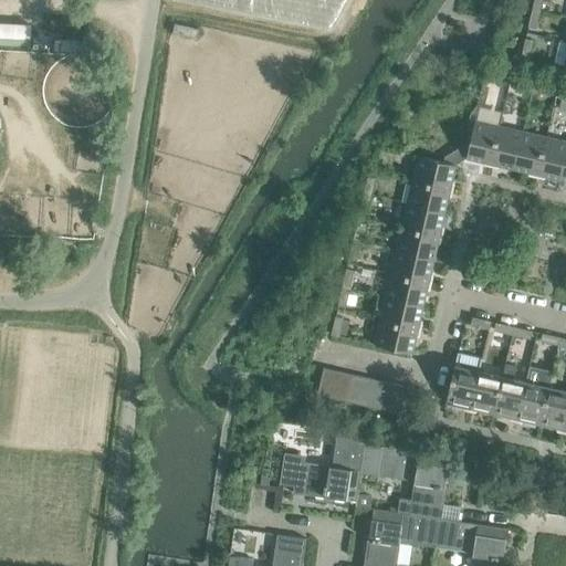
[(540,10),(542,0),(534,0),(532,9),(540,10)]
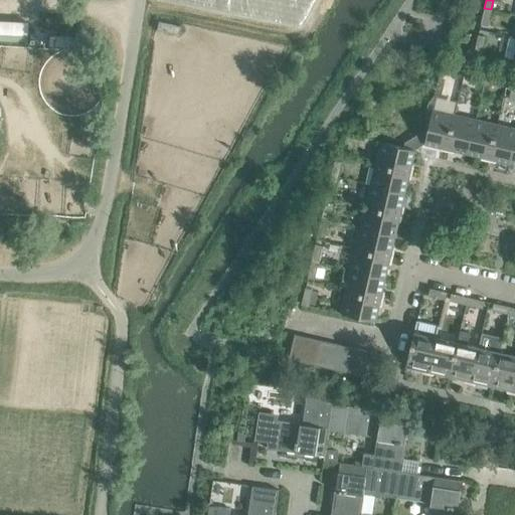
[(487,26),(491,9),(484,8),(481,24),(487,26)]
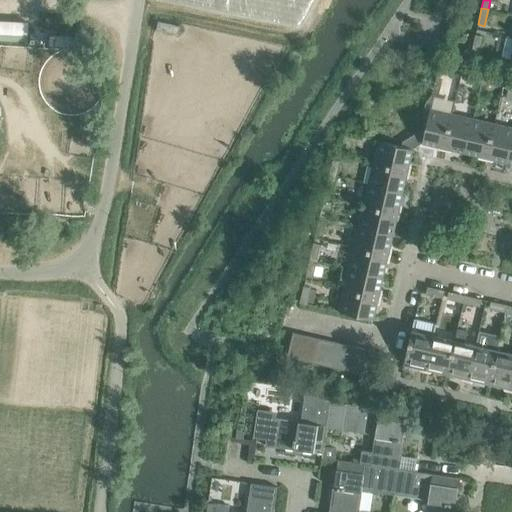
[(0,18),(0,39),(29,41),(30,20),(0,18)]
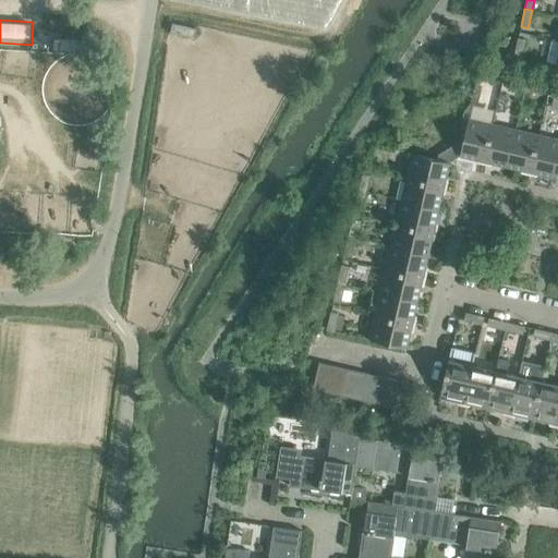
[(518,38),(514,56),(521,58),(525,39),(518,38)]
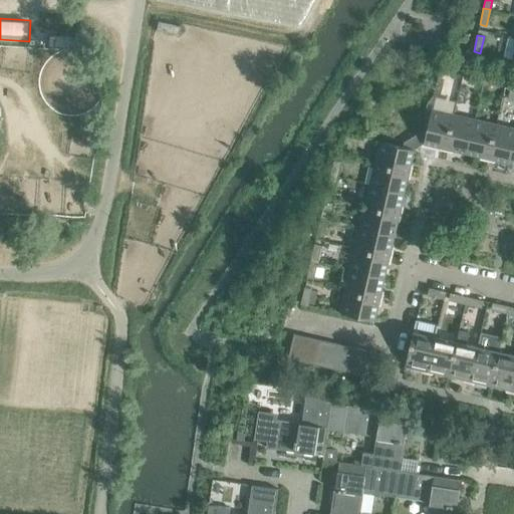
[(467,79),(483,83),(484,76),(468,72),(467,79)]
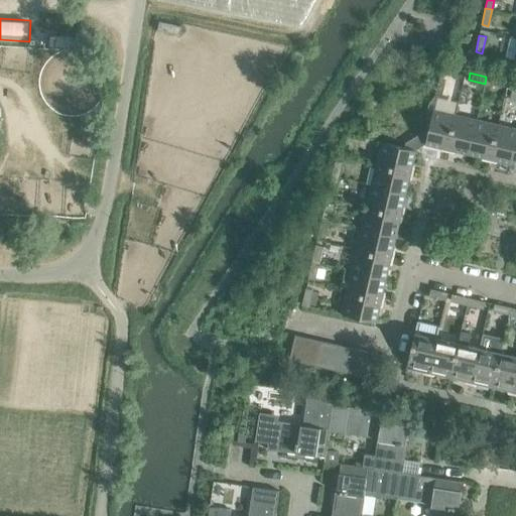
[(501,87),(503,81),(486,77),(485,84),(501,87)]
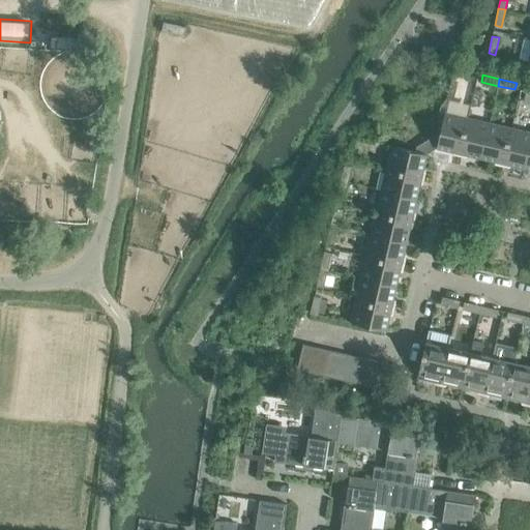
[(435,136),(425,141),(432,151),(437,148),(460,153),(468,118),(444,113),(439,137),(435,136)]
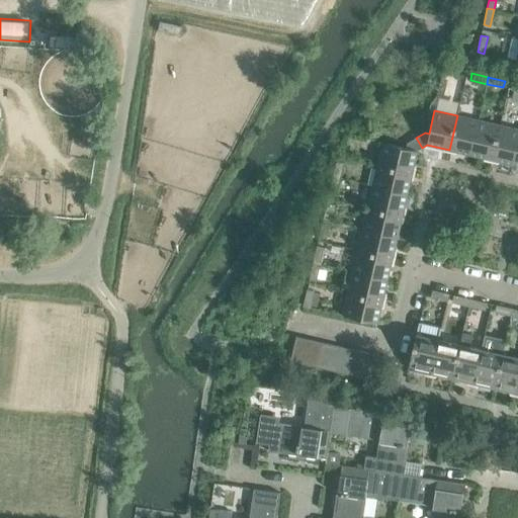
[(479,120),(457,115),(449,150),(470,155),(479,120)]
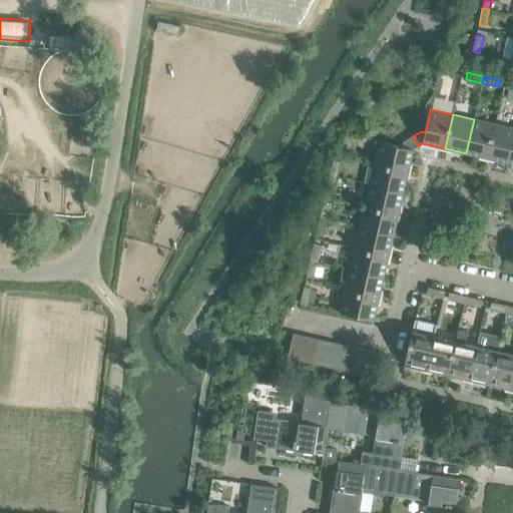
[(495,124),(474,119),(466,153),(487,158),(495,124)]
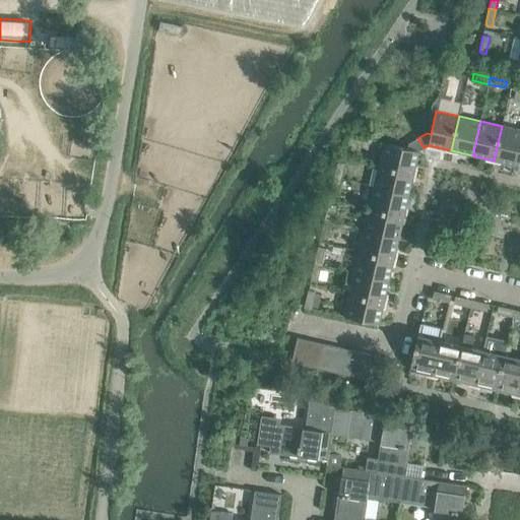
[(494,160),(515,166),(519,142),(519,129),(502,126),(494,160)]
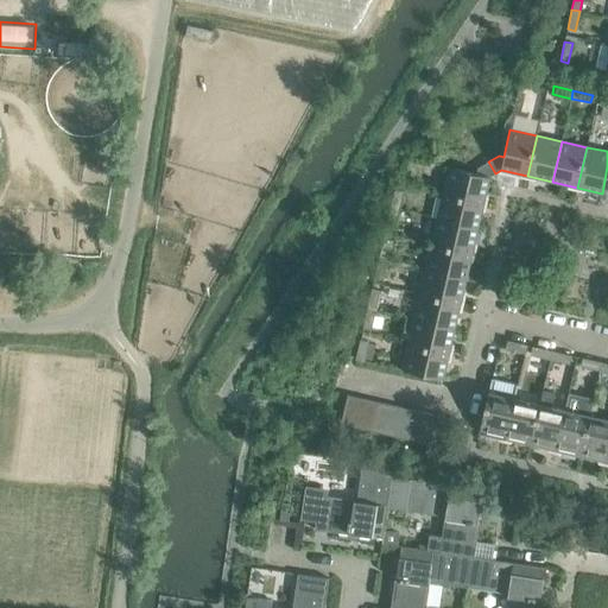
[(495,173),(488,162),(477,169),(476,173),(449,168),(443,194),(483,203),(489,177),(495,173)]
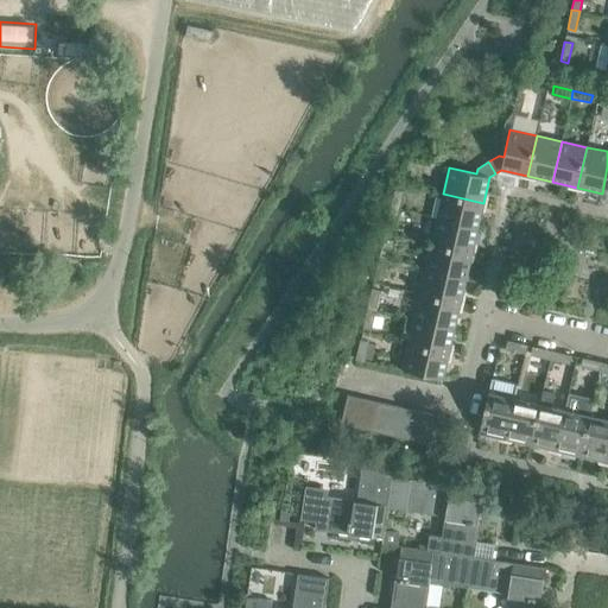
[(396,189),(391,208),(399,210),(403,190),(396,189)]
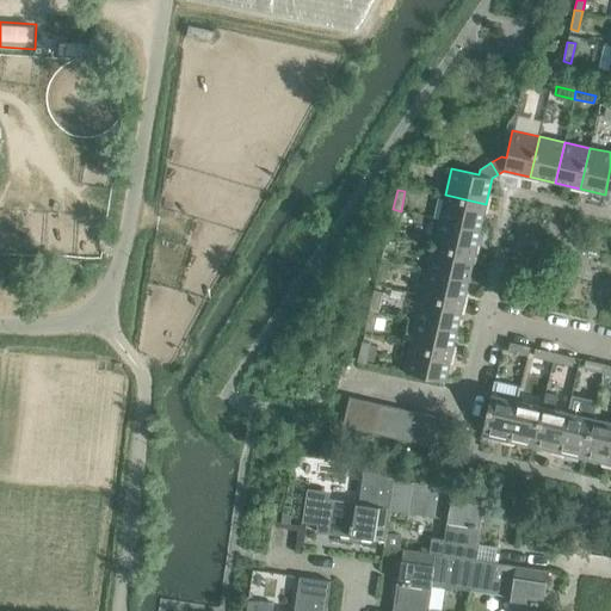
[(480,229),(486,204),(445,195),(439,220),(480,229)]
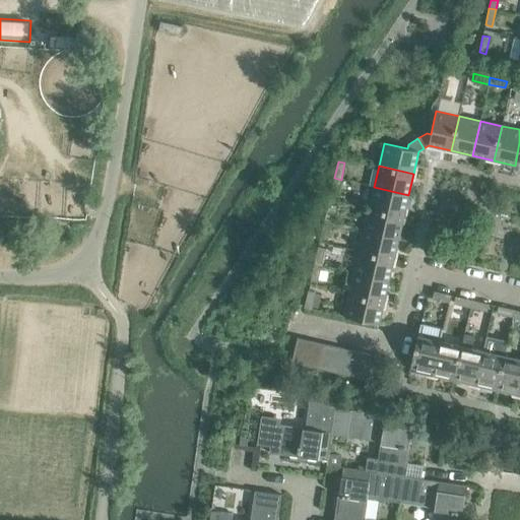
[(337,196),(341,180),(334,178),(330,194),(337,196)]
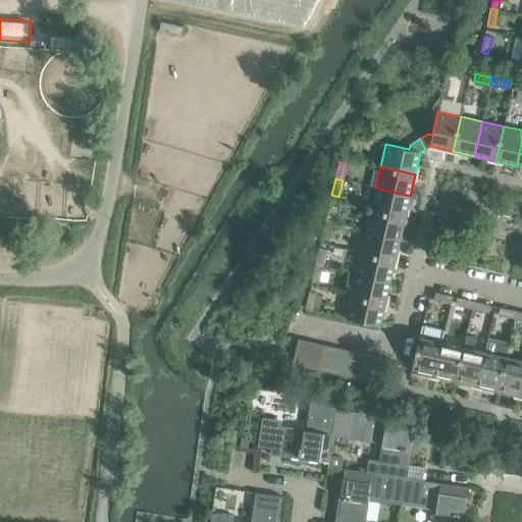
[(405,217),(410,196),(375,188),(370,209),(405,217)]
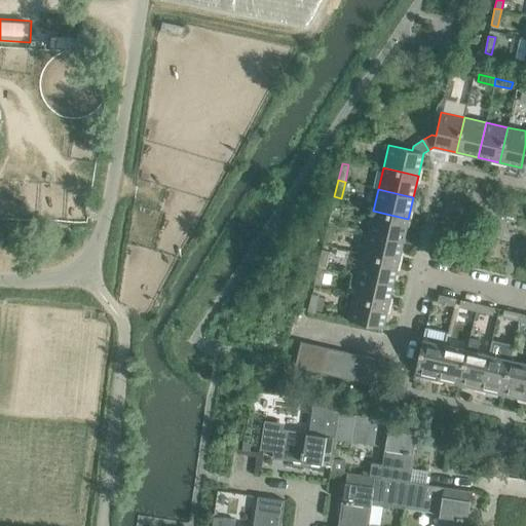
[(332,207),(328,223),(335,225),(339,208),(332,207)]
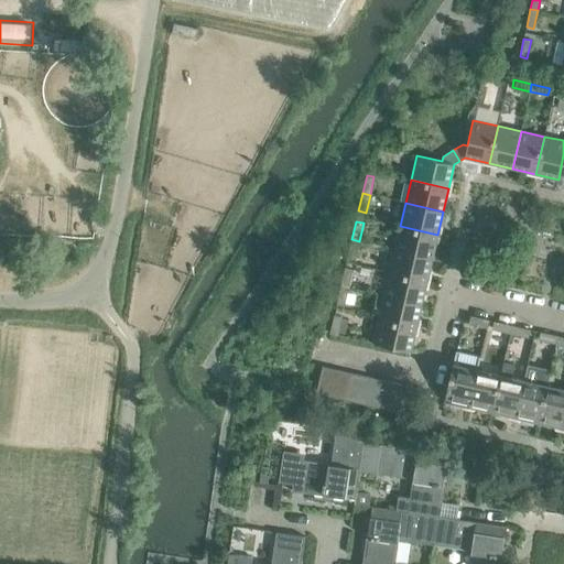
[(432,258),(437,235),(400,226),(394,249),(432,258)]
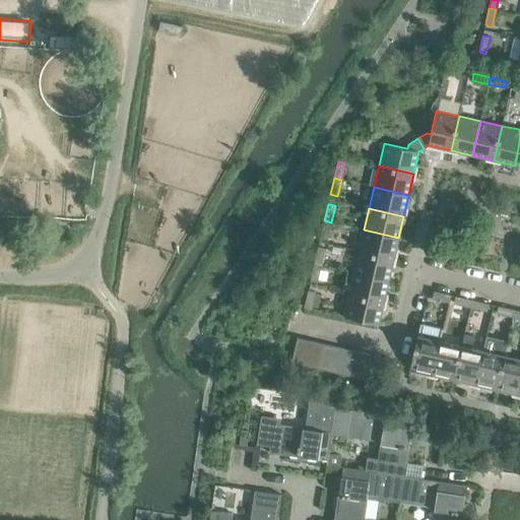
[(321,237),(327,239),(331,222),(324,220),(321,237)]
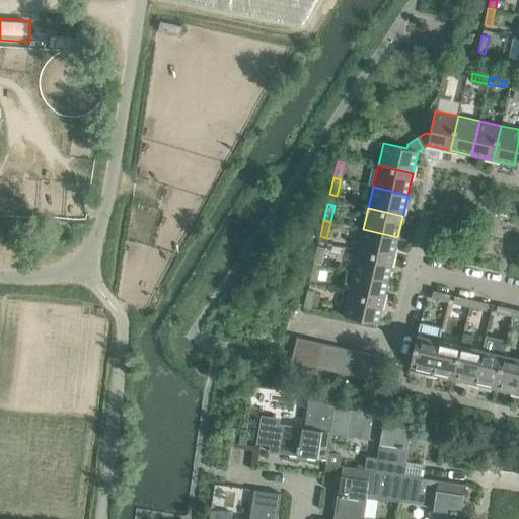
[(392,258),(393,258),(397,237),(363,229),(358,250),(392,258)]
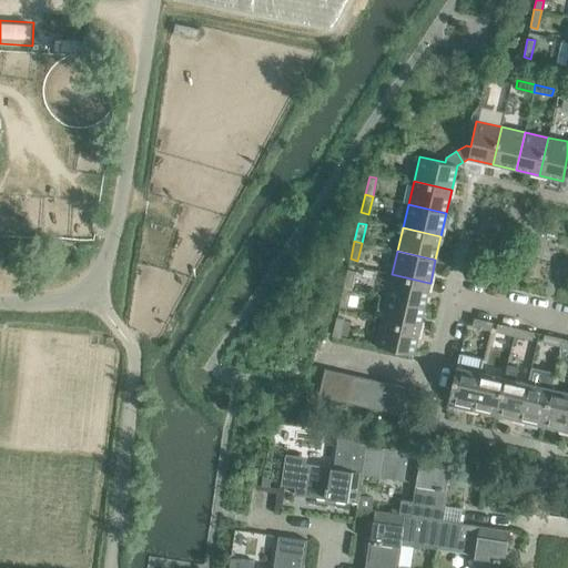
[(347,270),(344,287),(351,290),(355,272),(347,270)]
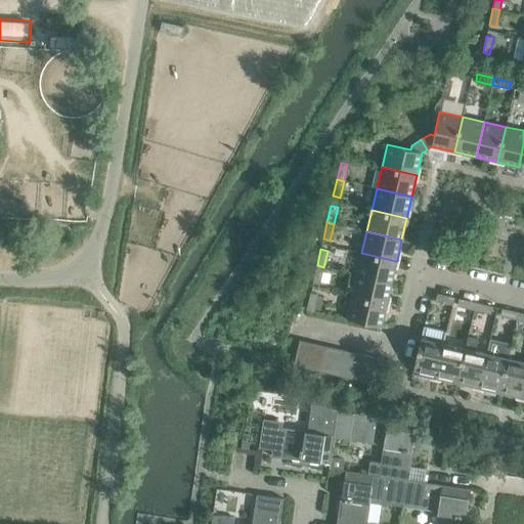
[(361,253),(357,274),(392,282),(396,261),(361,253)]
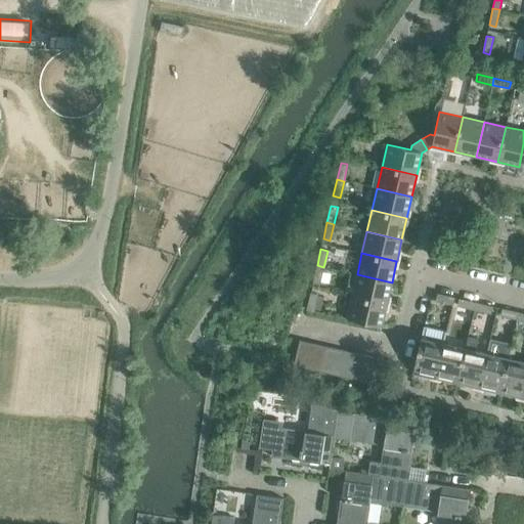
[(313,281),(320,284),(323,267),(317,265),(313,281)]
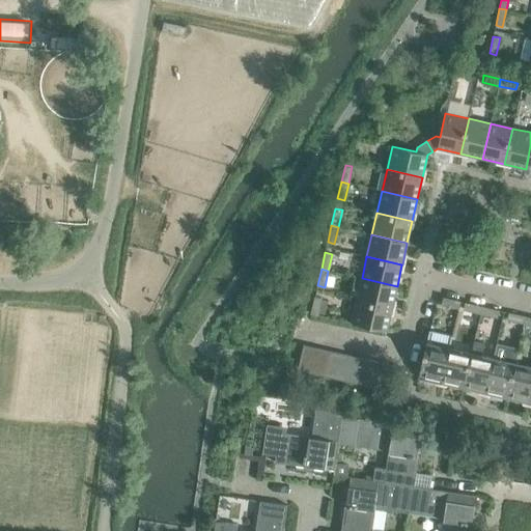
[(362,278),(357,300),(392,308),(397,286),(362,278)]
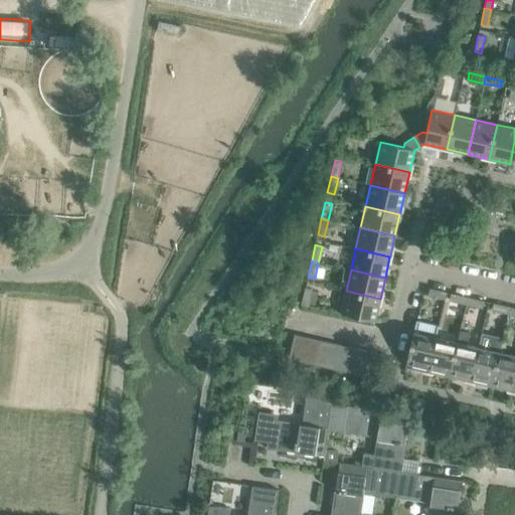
[(305,288),(302,304),(308,306),(312,290),(305,288)]
